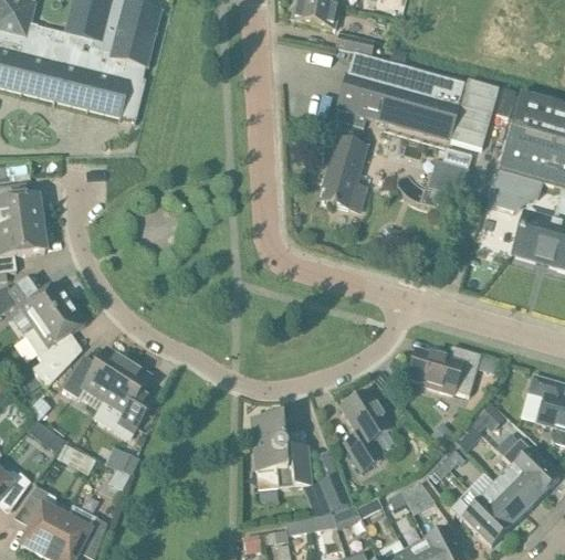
[(0,0),(0,85),(100,112),(122,117),(122,115),(136,119),(147,80),(143,78),(145,66),(147,66),(156,32),(163,9),(129,0),(73,0),(64,32),(30,23),(35,0),(0,0)]
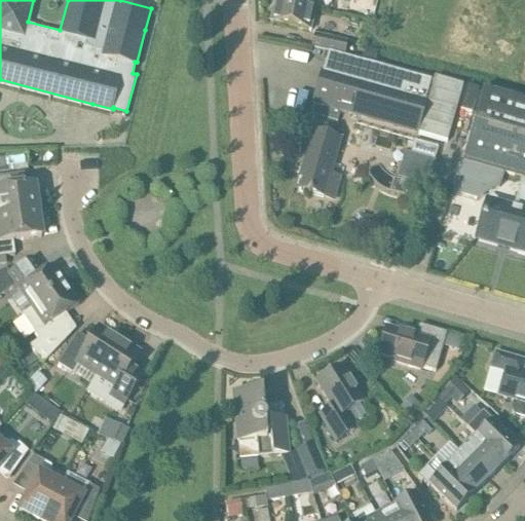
[(315,4),(298,0),(275,0),(272,17),(310,26),(315,4)]
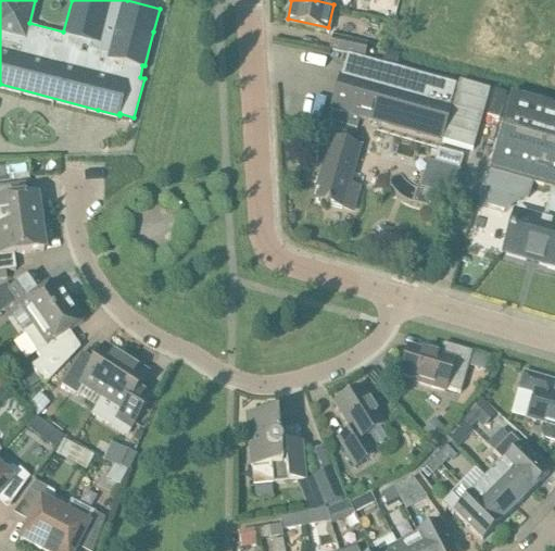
[(387,14),(389,2),(379,0),(375,0),(373,11),(387,14)]
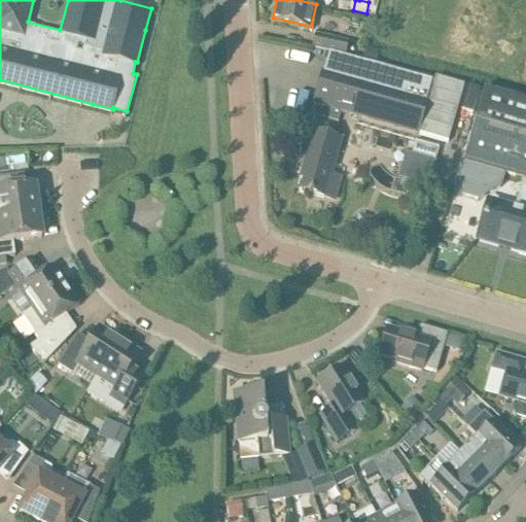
[(313,44),(329,48),(347,53),(350,37),(316,30),(313,44)]
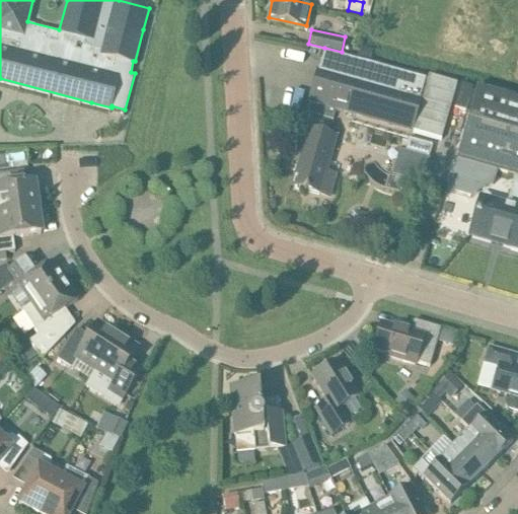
[(361,44),(358,55),(370,59),(373,48),(361,44)]
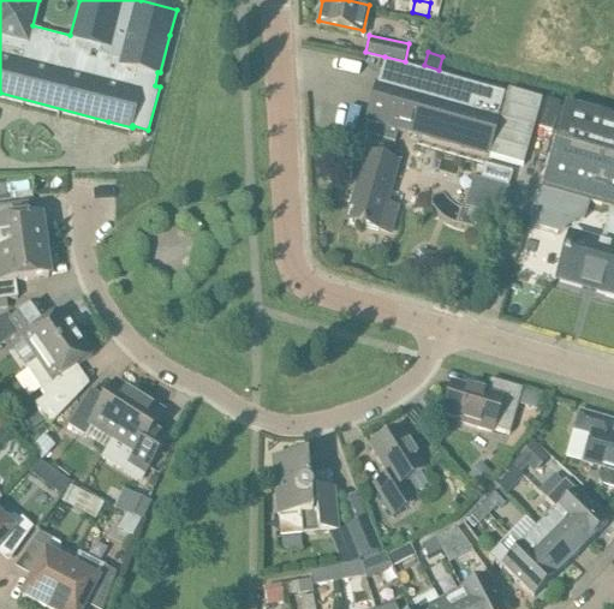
[(369,117),(365,130),(388,136),(395,138),(399,124),(490,151),(499,124),(500,125),(502,115),(498,114),(504,90),(385,57),(377,79),(368,117),(369,117)]
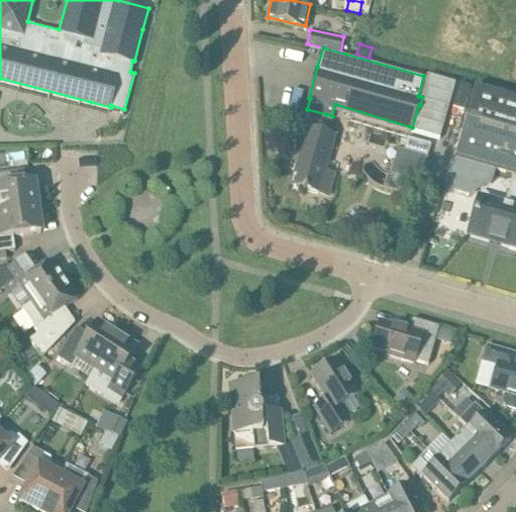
[(420,105),(413,127),(440,135),(455,81),(429,73),(422,97),(420,105)]
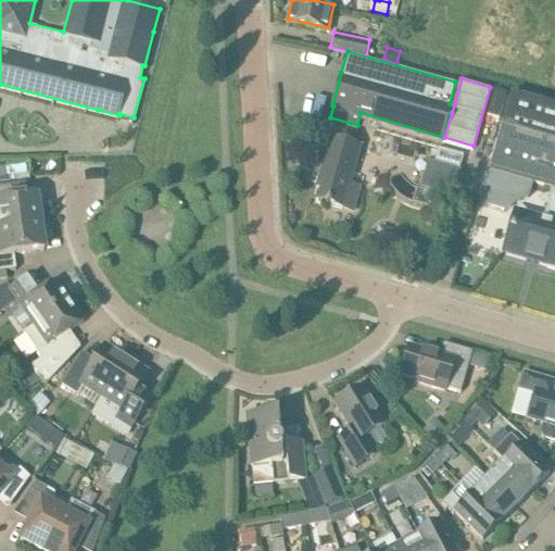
[(495,87),(488,112),(500,116),(506,90),(495,87)]
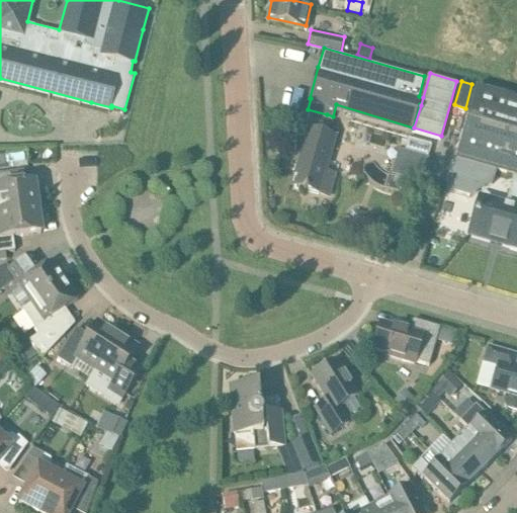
[(456,154),(447,185),(469,192),(493,180),(497,166),(516,172),(516,175),(508,203),(484,196),(480,211),(476,210),(470,230),(516,243),(516,95),(479,84),(457,155),(456,154)]
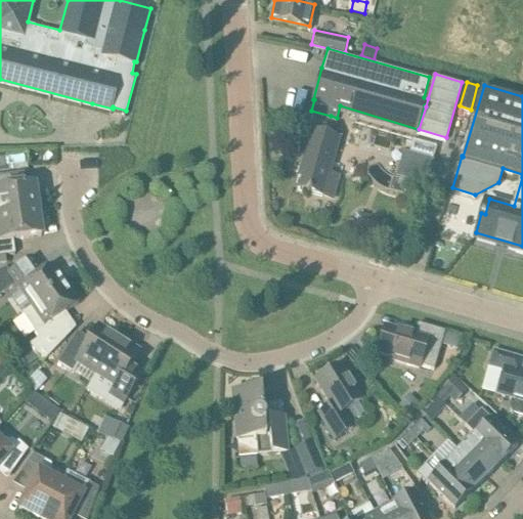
[(340,173),(330,170),(334,156),(331,155),(337,134),(307,126),(301,147),(304,152),(301,164),(304,169),(299,185),(307,187),(308,191),(312,189),(323,192),(323,191),(334,195),(340,173)]
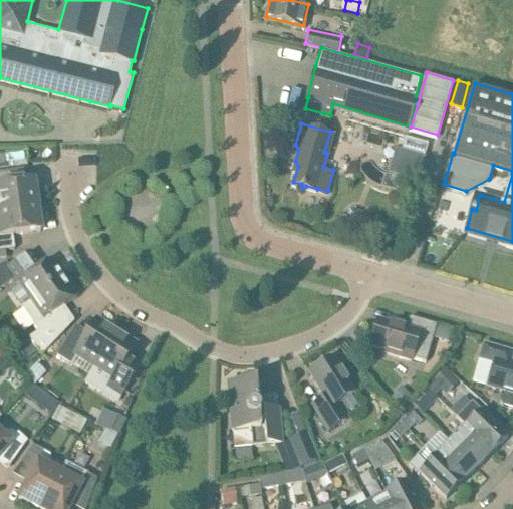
[(430,139),(406,133),(403,146),(426,153),(430,139)]
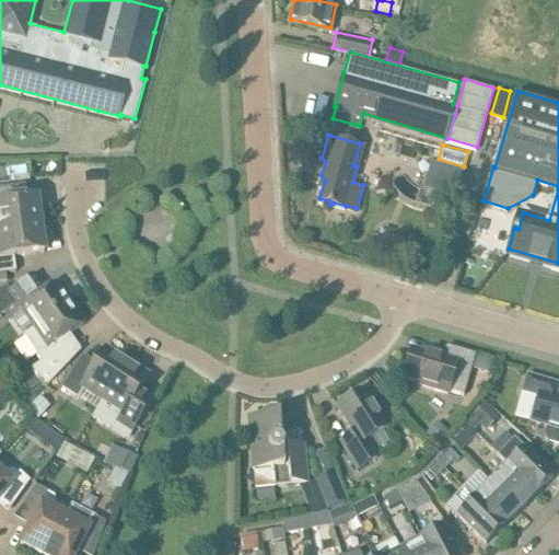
[(431,158),(423,184),(457,194),(465,168),(431,158)]
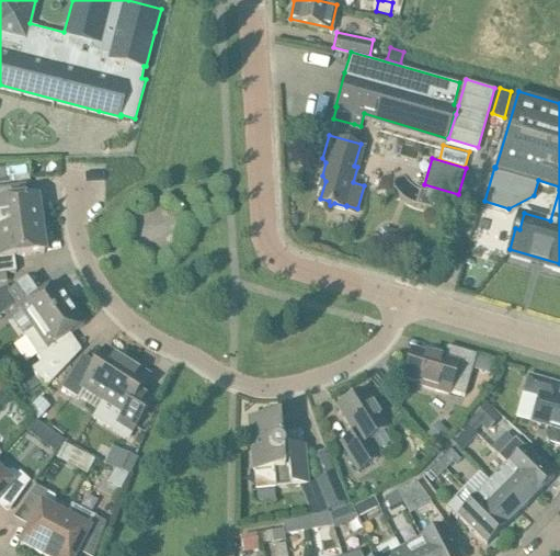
[(4,184),(0,184),(0,227),(42,222),(37,195),(7,199),(4,184)]
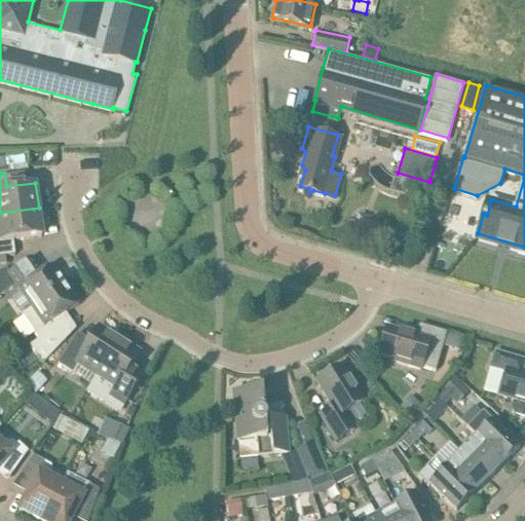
[(412,178),(395,174),(391,187),(409,192),(412,178)]
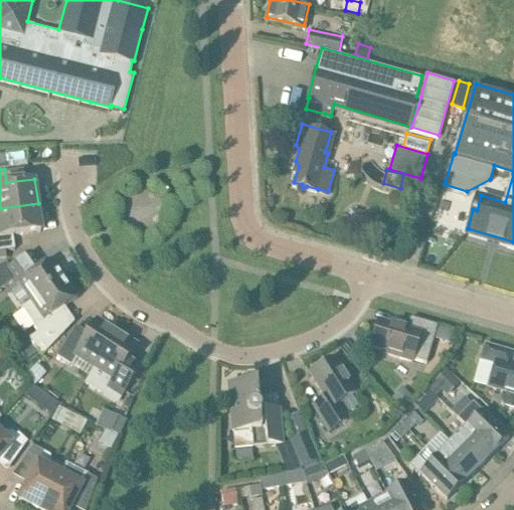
[(0,247),(15,246),(13,232),(41,228),(38,203),(0,208),(0,247)]
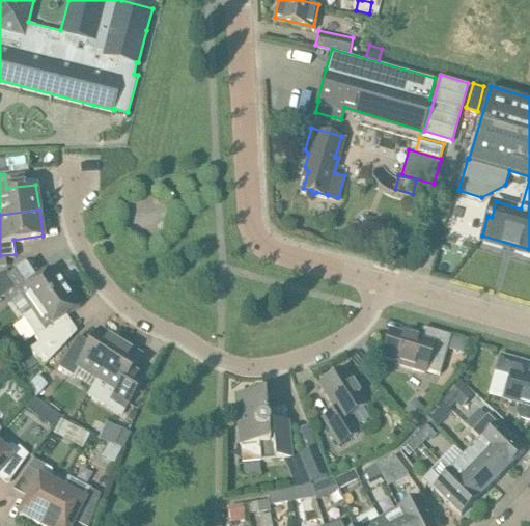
[(36,276),(20,288),(21,291),(33,307),(66,284),(53,265),(43,272),(36,276)]
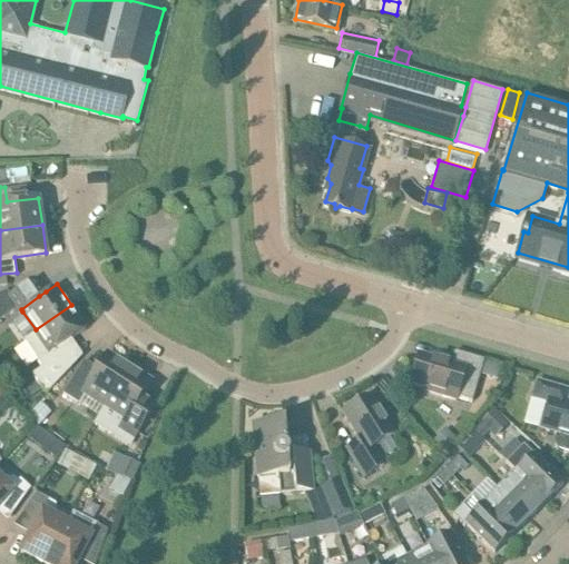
[(13,295),(11,293),(8,288),(0,290),(0,316),(18,305),(19,304),(13,295)]
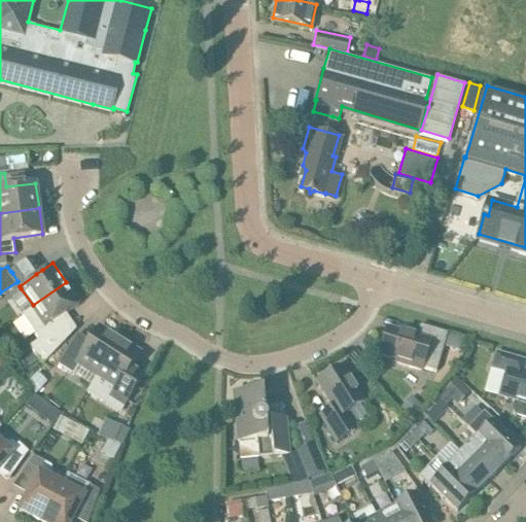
[(66,282),(33,305),(23,312),(40,337),(31,343),(43,361),(68,336),(56,318),(79,301),(66,282)]
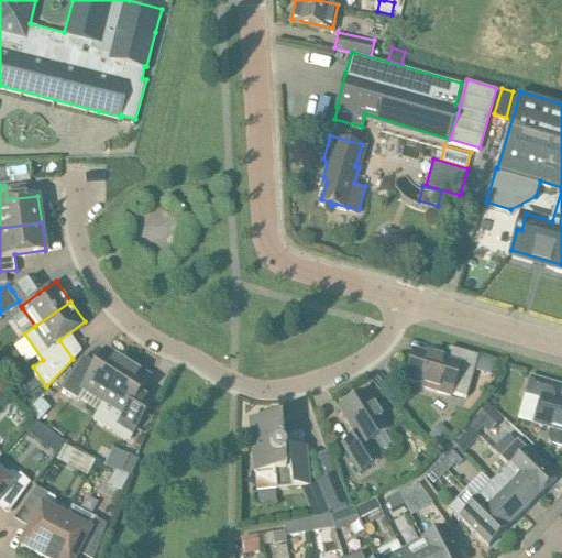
[(450,343),(445,357),(414,348),(406,375),(420,380),(419,382),(452,392),(452,390),(467,394),(478,352),(450,343)]
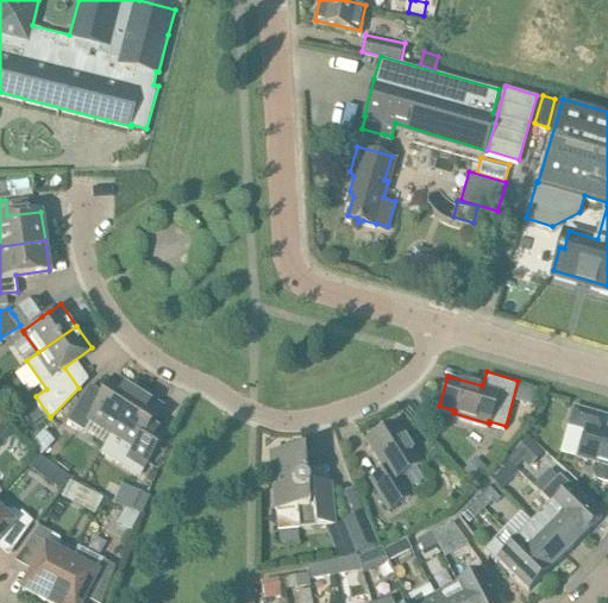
[(112,431),(139,388),(117,374),(100,399),(86,389),(68,418),(83,427),(91,418),(112,431)]
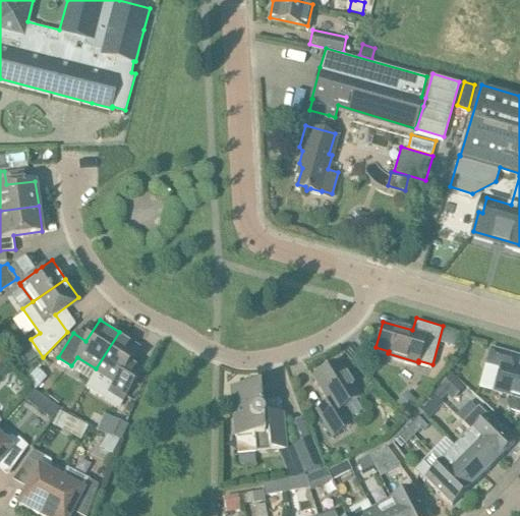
[(4,323),(0,325),(0,342),(0,343),(7,344),(9,342),(11,335),(4,323)]
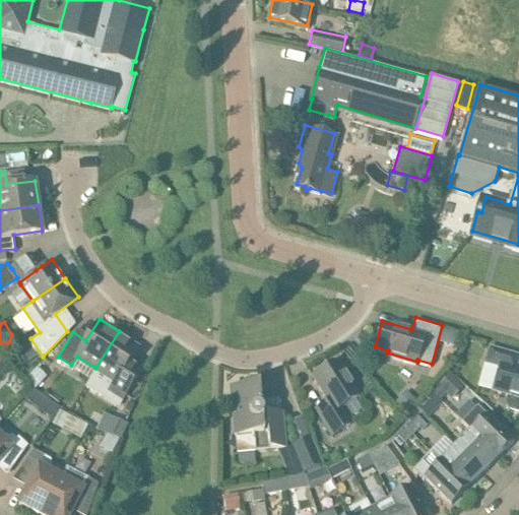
[(139,344),(119,331),(95,368),(116,381),(111,389),(122,397),(137,373),(125,366),(139,344)]
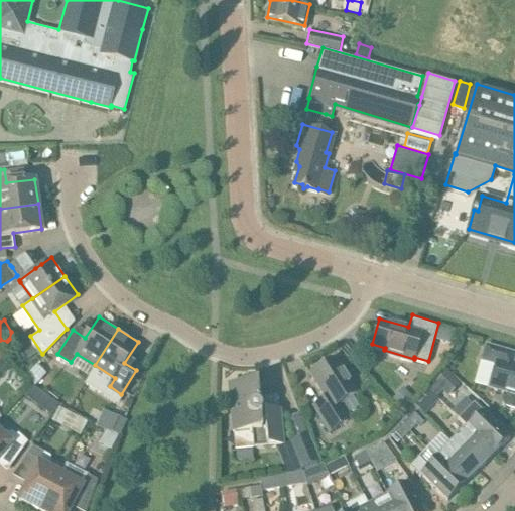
[(0,342),(0,360),(9,354),(0,342)]
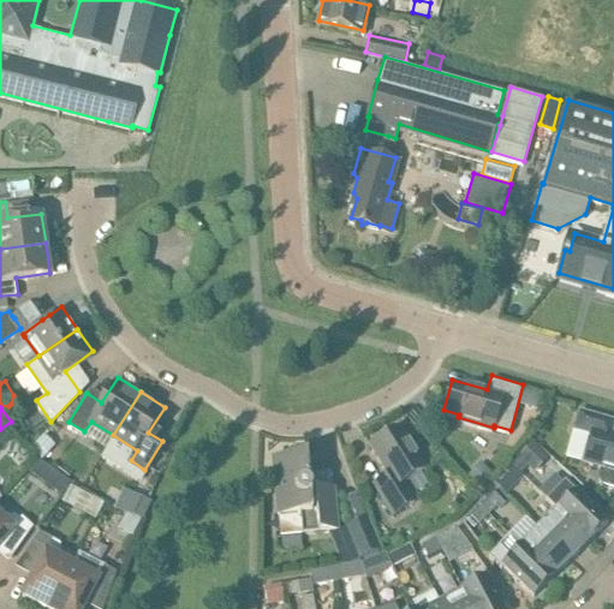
[(594,429),(584,459),(602,464),(600,473),(603,479),(613,482),(613,434),(610,433),(613,422),(613,417),(580,407),(576,424),(594,429)]
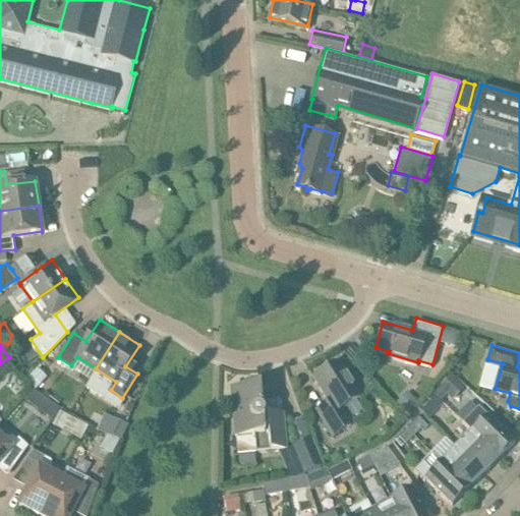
[(318,407),(329,424),(334,433),(351,422),(342,406),(360,395),(339,360),(314,376),(330,400),(318,407)]
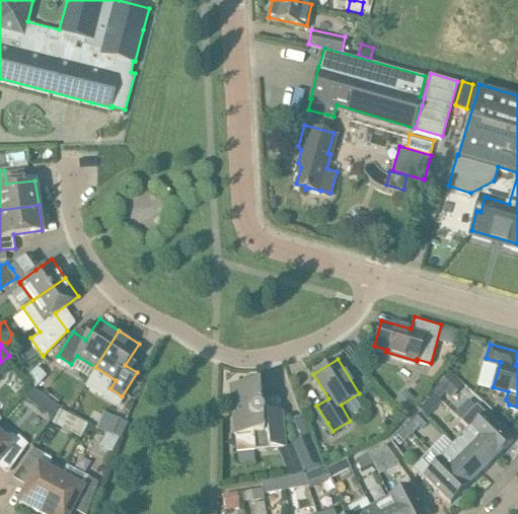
[(25,375),(34,385),(47,373),(38,363),(25,375)]
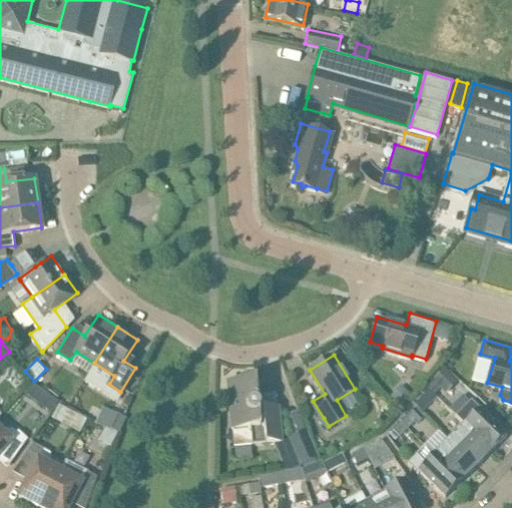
[(428,384),(435,390),(441,383),(435,377),(428,384)]
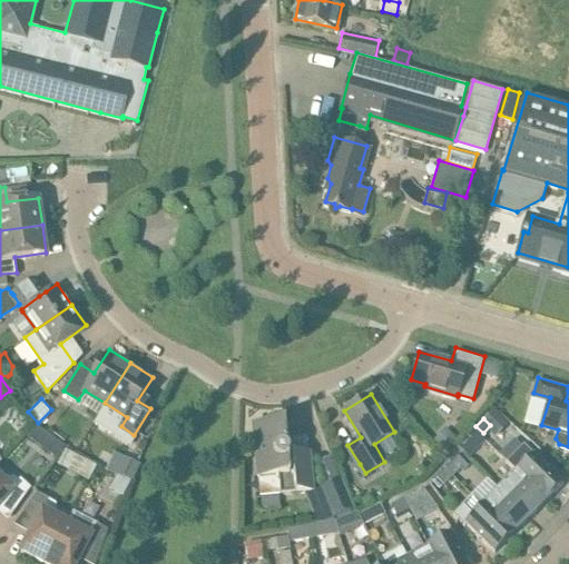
[(260,474),(262,487),(262,493),(312,488),(308,451),(288,453),(288,448),(287,445),(285,419),(258,422),(262,454),(257,454),(258,474),(260,474)]
